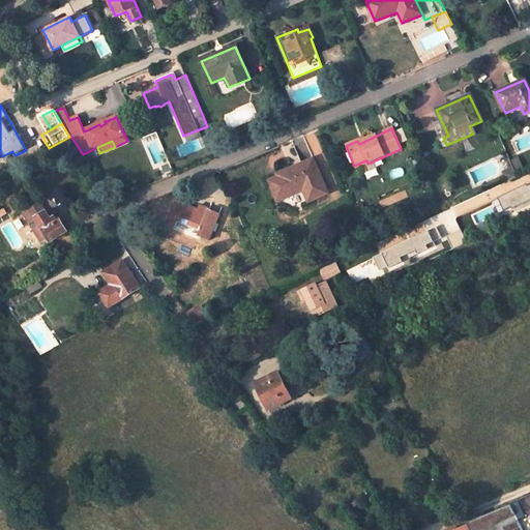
[(327,193),(313,159),(277,175),(278,177),(268,181),(278,202),(307,188),(313,199),(327,193)]
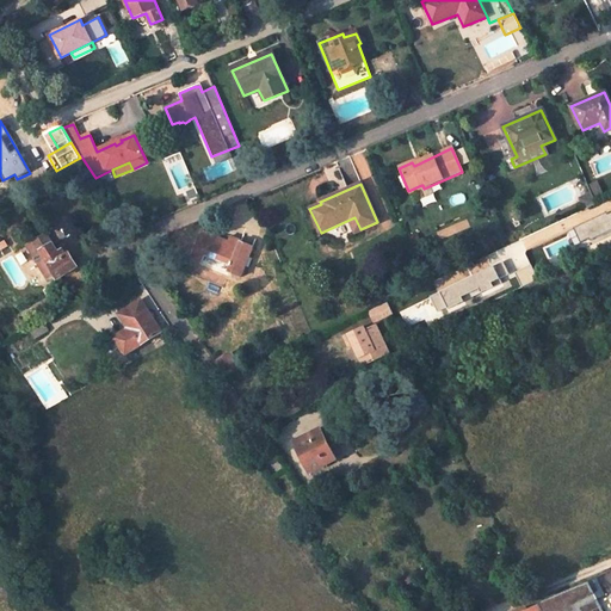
[(608,214),(575,228),(582,244),(590,240),(591,242),(610,232),(610,214),(608,216),(608,214)]
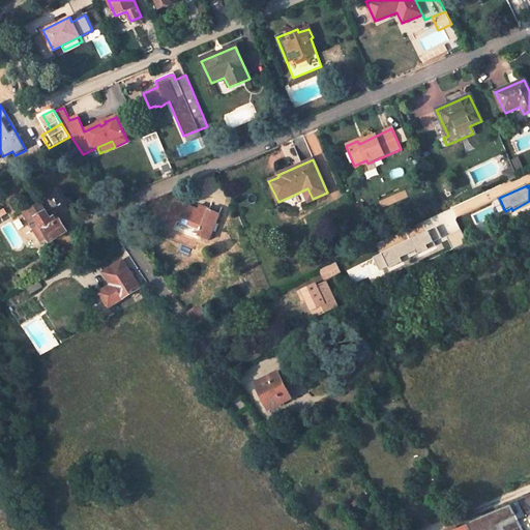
[(39,203),(23,212),(43,245),(66,232),(59,219),(57,222),(54,217),(51,218),(46,211),(45,211),(39,203)]
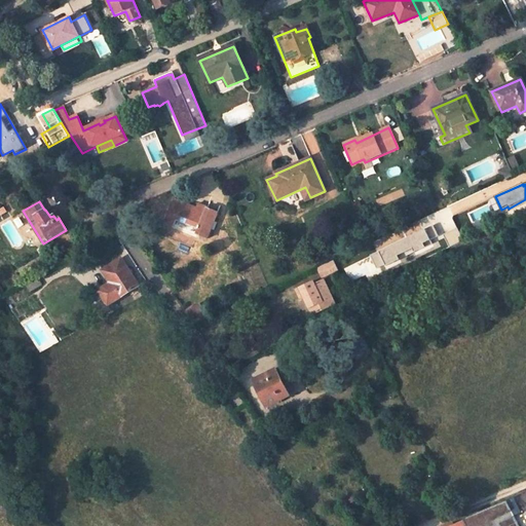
[(208,238),(218,213),(208,209),(207,211),(196,208),(183,202),(177,220),(199,228),(197,235),(208,238)]
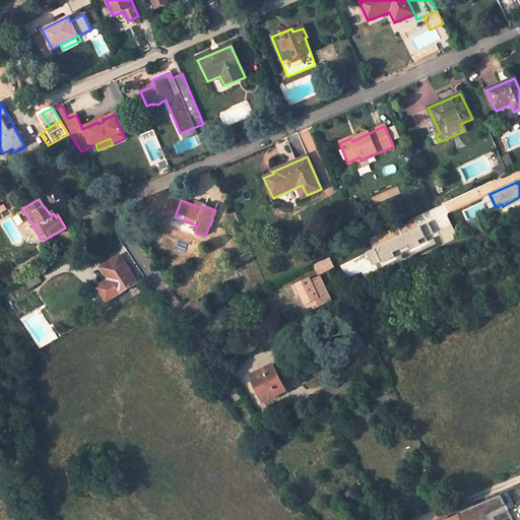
[(197,225),(175,217),(172,224),(195,234),(195,233),(197,225)]
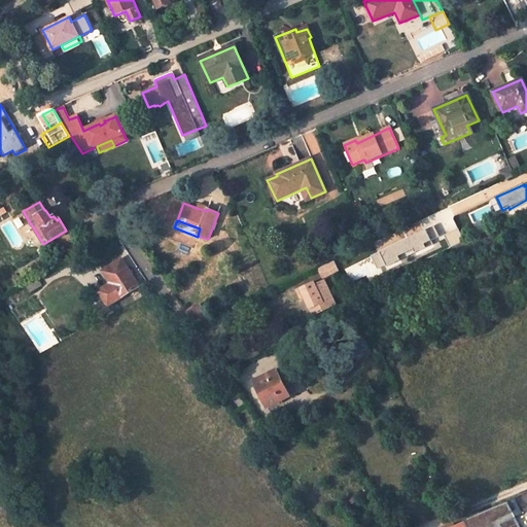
[(434,226),(375,255),(381,269),(386,266),(387,267),(400,260),(398,256),(414,249),(416,253),(433,245),(431,241),(440,237),(434,226)]
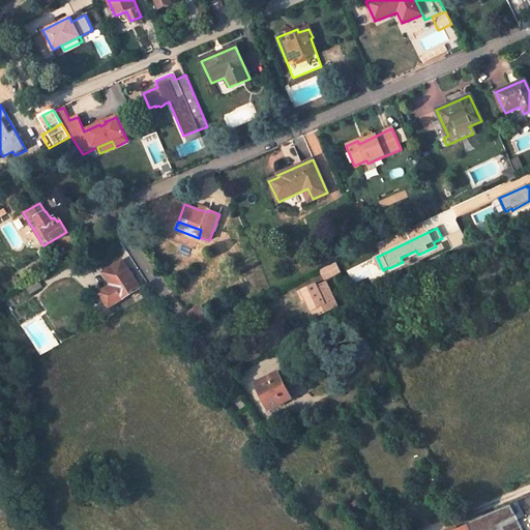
[(462,231),(447,237),(453,249),(467,243),(462,231)]
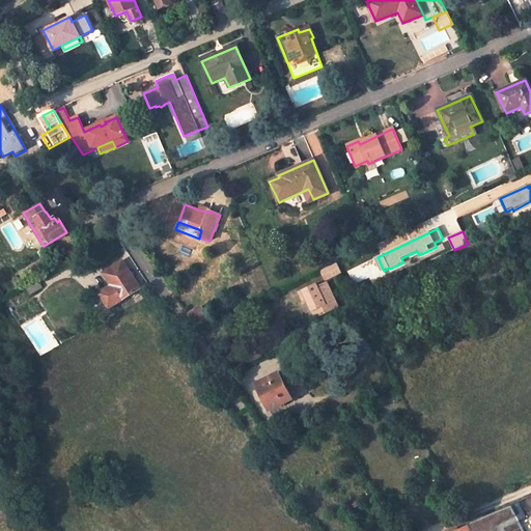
[(417,251),(401,258),(403,262),(419,255),(417,251)]
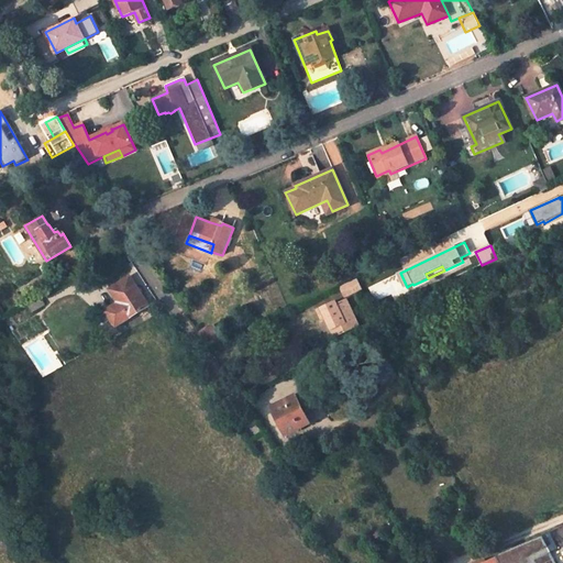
[(130,277),(111,289),(118,301),(106,310),(116,327),(148,306),(130,277)]
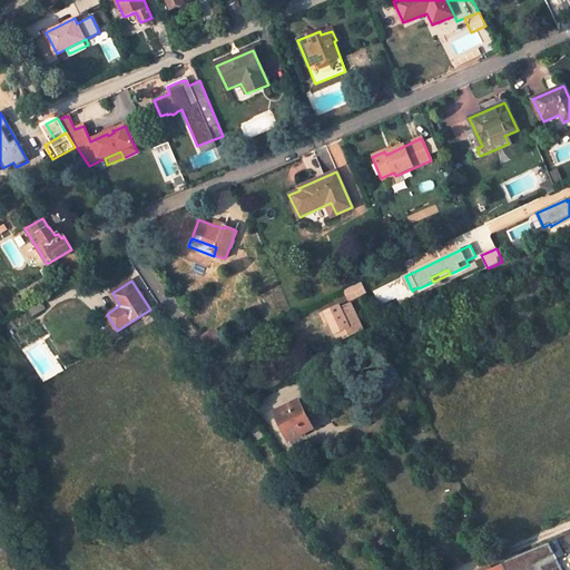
[(344,290),(350,301),(367,293),(362,282),(344,290)]
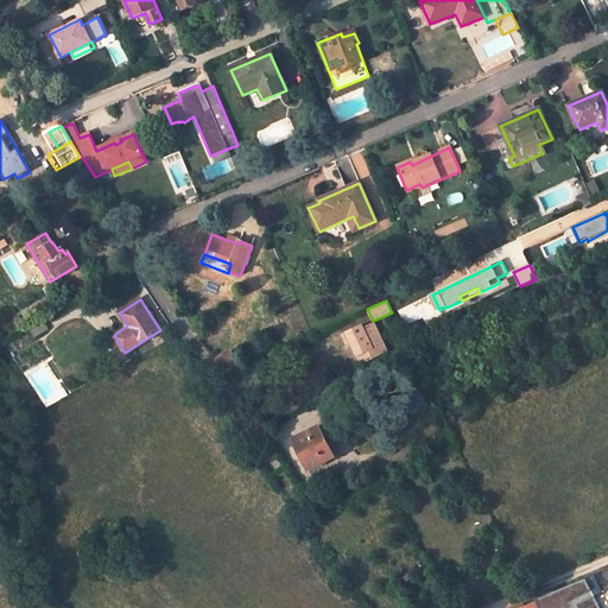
[(43,322),(30,330),(35,339),(48,330),(43,322)]
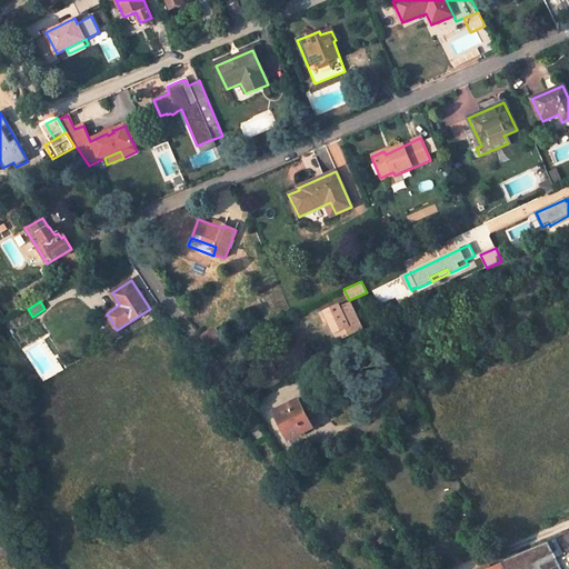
[(337,341),(363,329),(350,301),(341,306),(338,308),(336,305),(320,312),(325,321),(327,320),(337,341)]
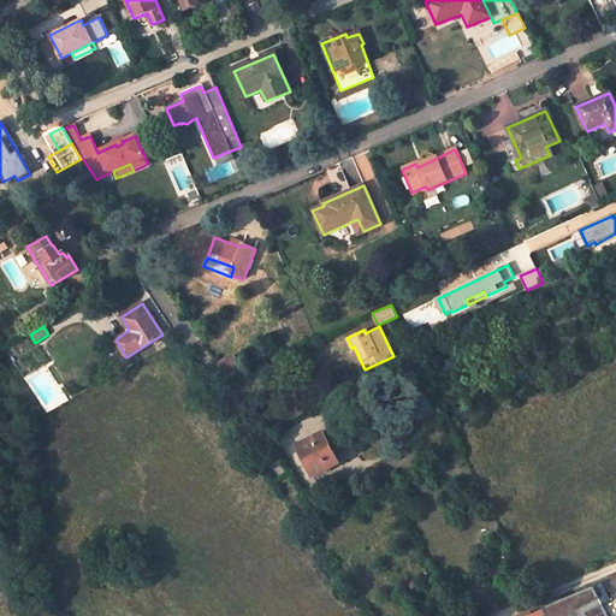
[(242,371),(236,360),(220,369),(227,379),(242,371)]
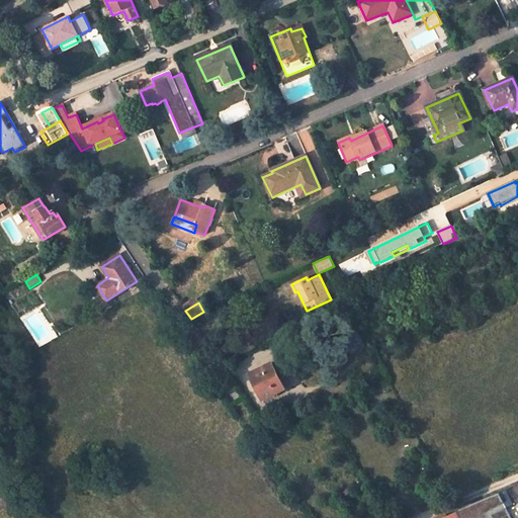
[(272,363),(285,390),(291,386),(277,359),(272,363)]
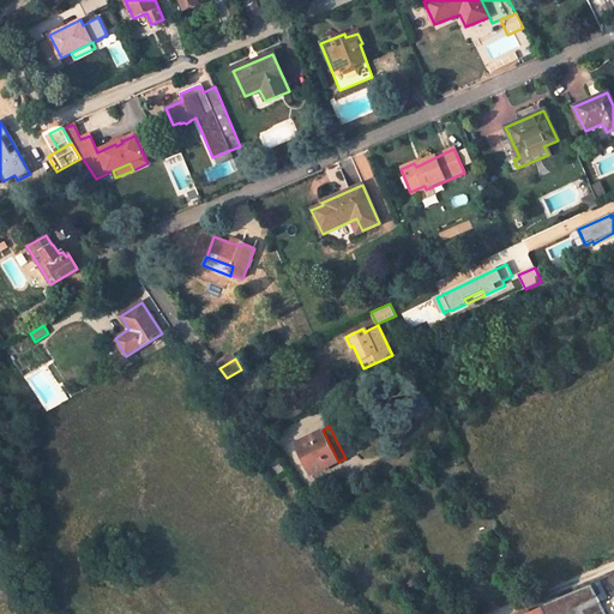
[(338,462),(323,431),(296,444),(312,475),(338,462)]
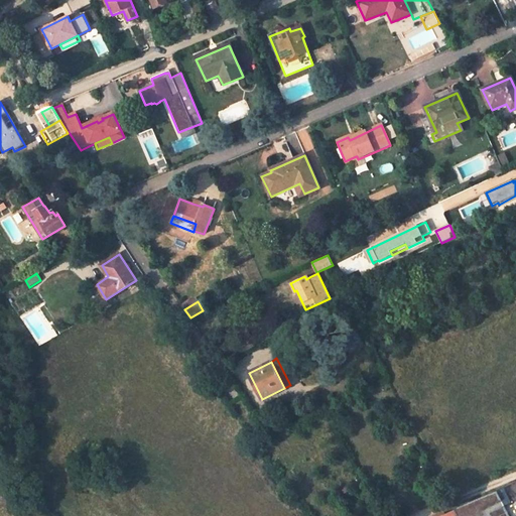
[(510,515),(498,491),(455,509),(458,515),(510,515)]
